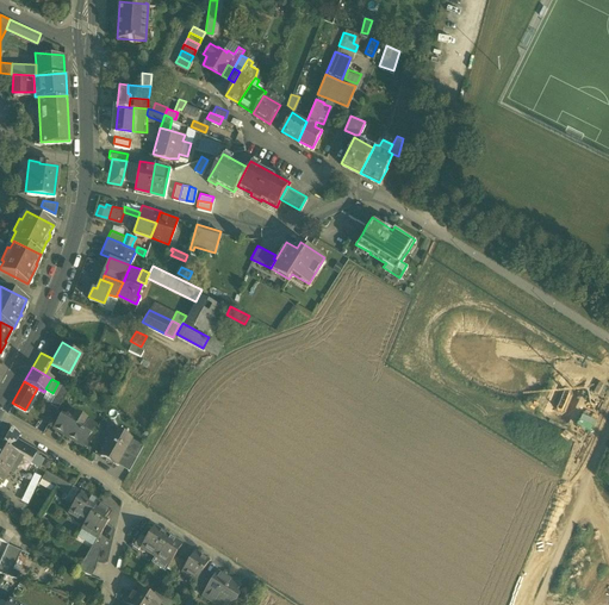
[(67,388),(58,382),(53,393),(54,393),(49,401),(56,405),(62,397),(67,388)]
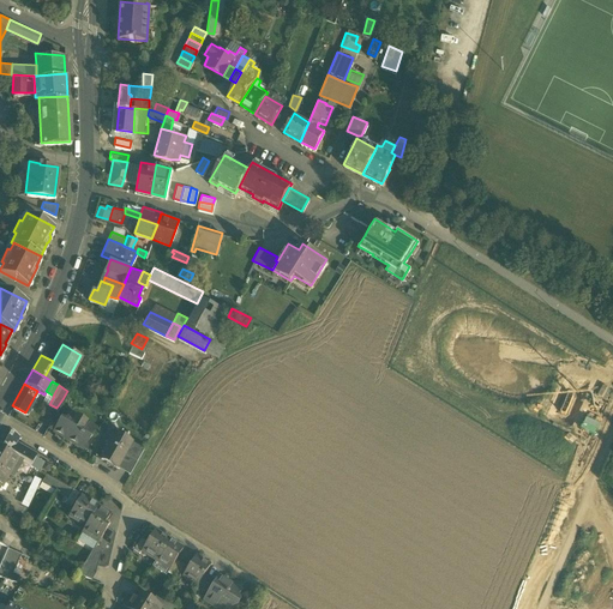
[(68,410),(64,420),(56,430),(61,434),(73,414),(68,410)]
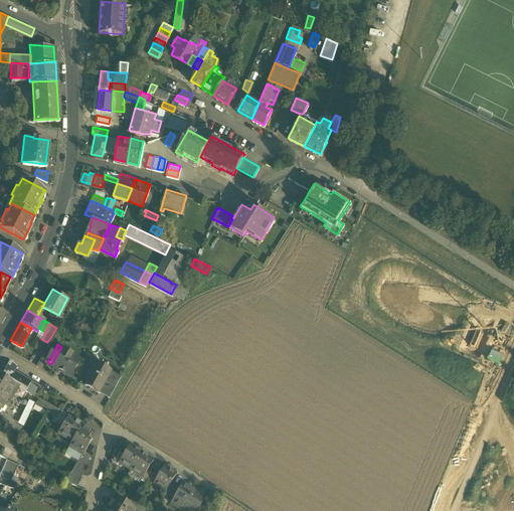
[(52,349),(46,346),(39,356),(47,361),(53,352),(51,350),(52,349)]
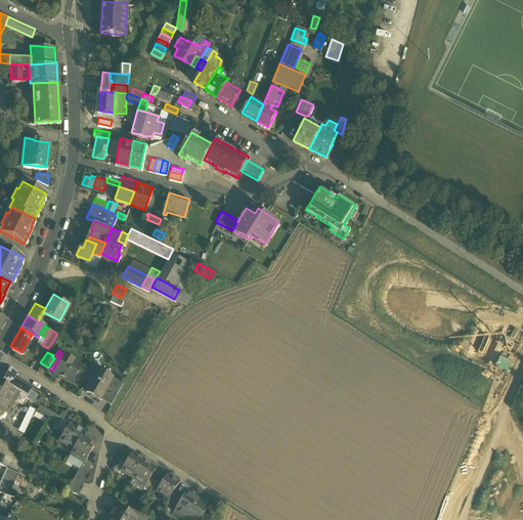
[(80,363),(62,353),(52,371),(70,381),(80,363)]
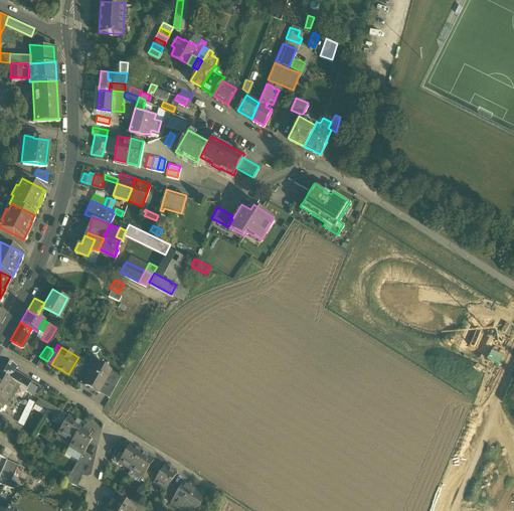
[(14,367),(0,358),(0,374),(17,384),(24,388),(28,381),(12,372),(14,367)]
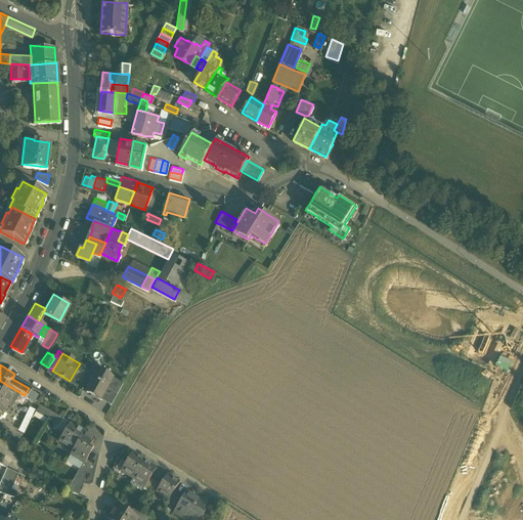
[(122,382),(95,366),(89,378),(91,379),(85,389),(98,397),(99,397),(105,385),(116,391),(122,382)]
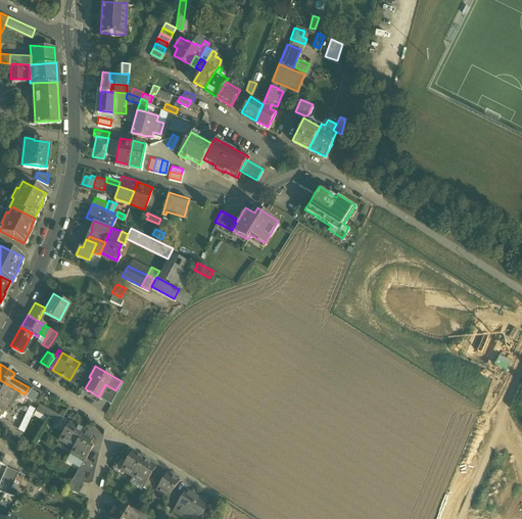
[(17,390),(0,380),(0,413),(9,396),(13,398),(17,390)]
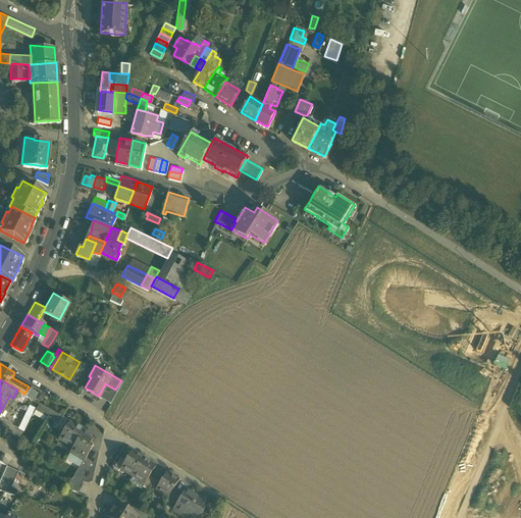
[(115,390),(105,383),(99,396),(109,401),(115,390)]
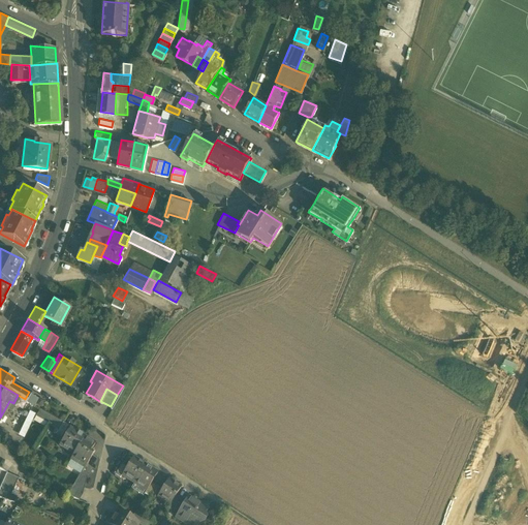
[(36,396),(29,392),(25,399),(32,403),(36,396)]
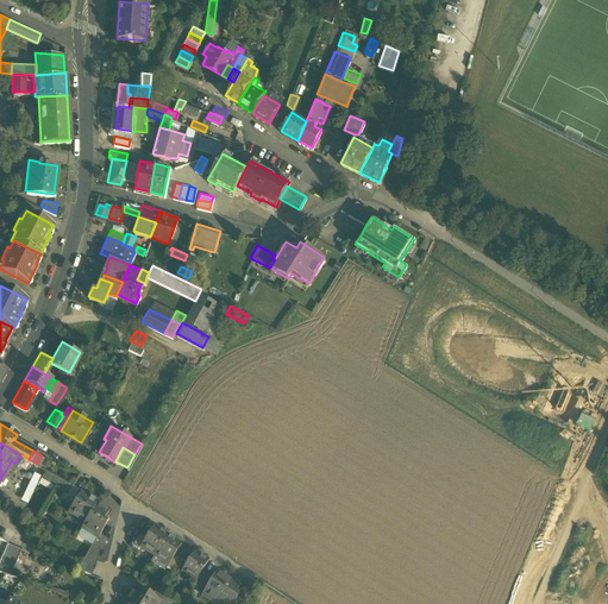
[(71,483),(46,469),(42,477),(66,491),(71,483)]
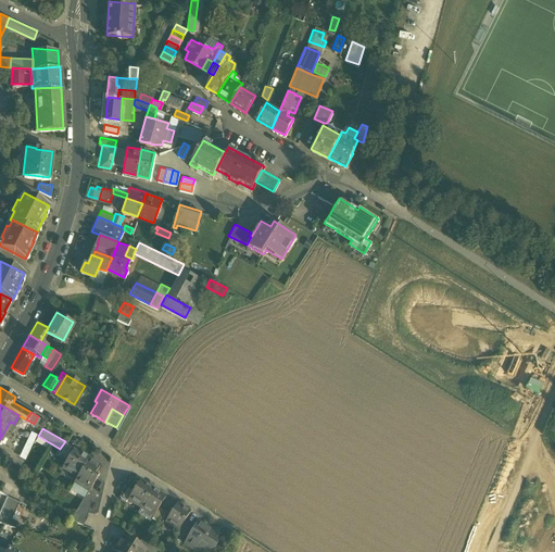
[(71,444),(65,440),(60,449),(58,453),(62,456),(66,450),(67,450),(71,444)]
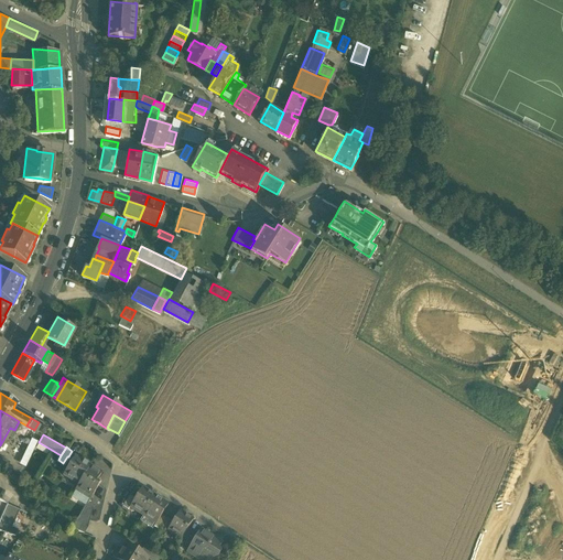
[(80,460),(73,454),(62,472),(77,482),(88,463),(89,462),(82,458),(80,460)]
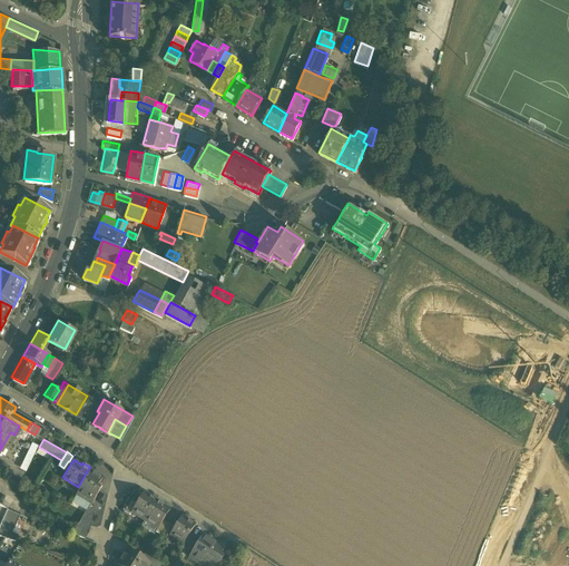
[(101,475),(89,468),(78,487),(75,491),(90,501),(97,489),(96,488),(99,481),(98,480),(101,475)]
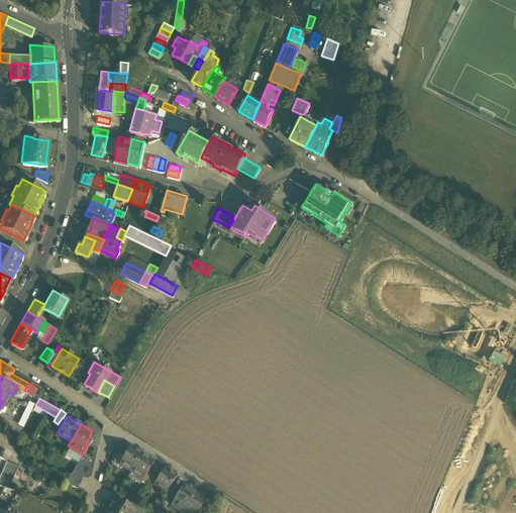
[(122,453),(118,460),(130,469),(140,451),(128,443),(122,453)]
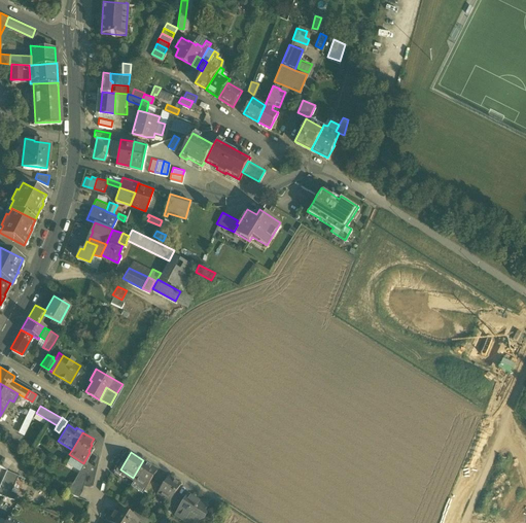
[(125,462),(119,459),(113,469),(118,473),(120,469),(125,462)]
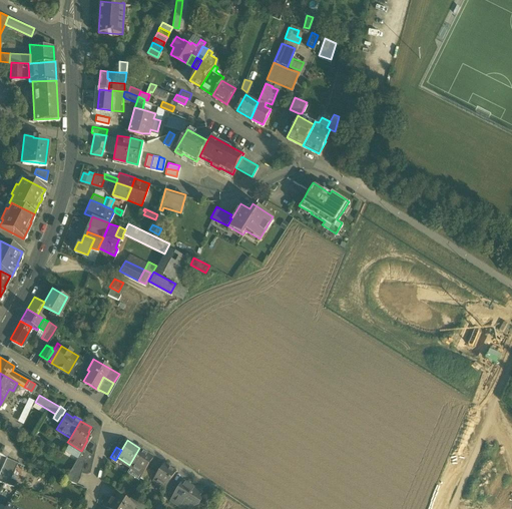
[(152,456),(139,448),(129,465),(141,473),(146,465),(152,456)]
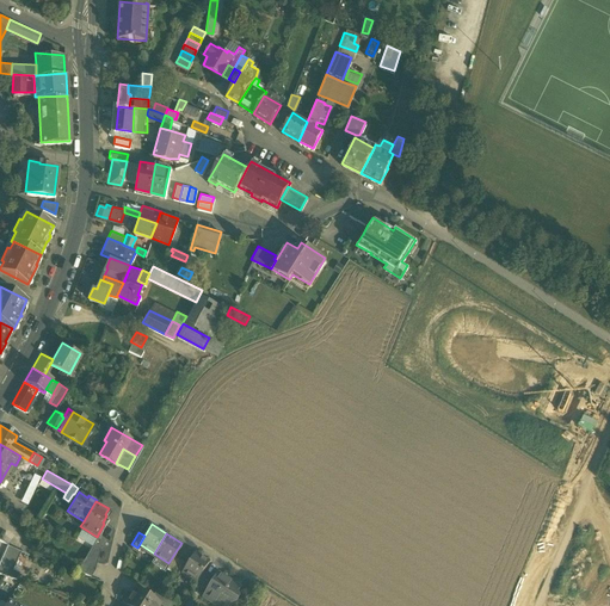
[(92,542),(80,562),(93,568),(99,545),(92,542)]
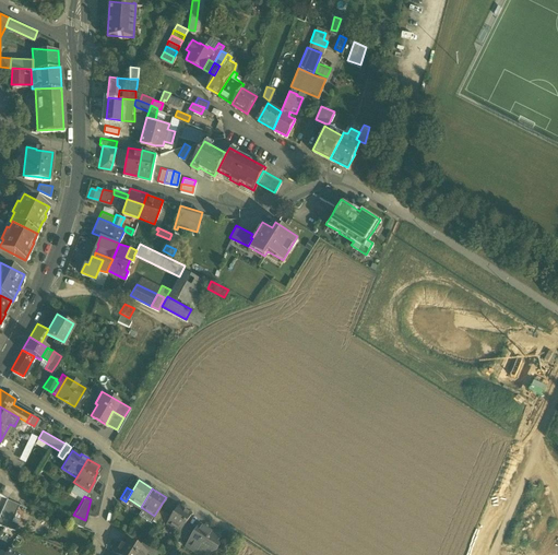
[(6,497),(0,508),(0,522),(8,526),(18,503),(6,497)]
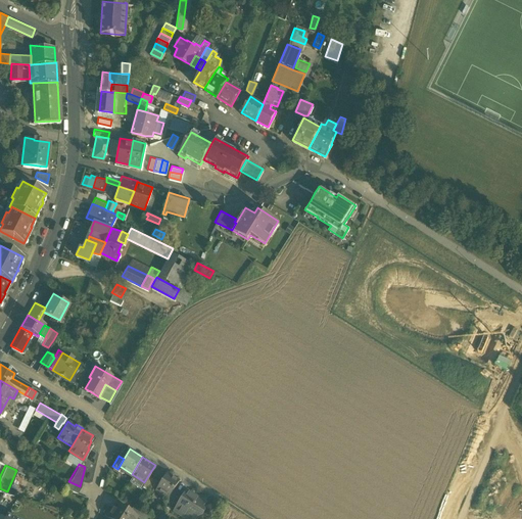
[(164,471),(163,474),(158,481),(154,488),(167,497),(173,486),(178,479),(164,471)]
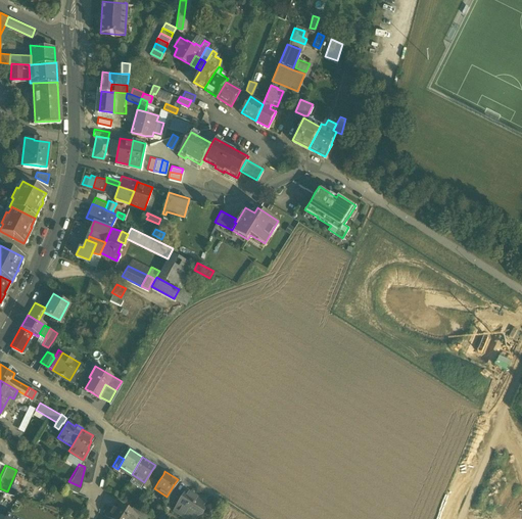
[(144,482),(142,485),(147,488),(153,477),(149,474),(144,482)]
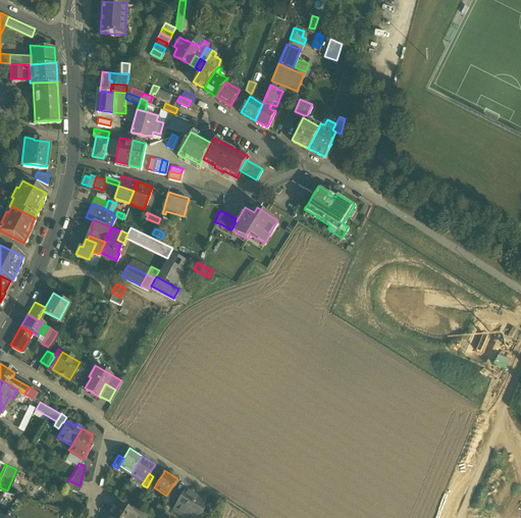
[(153,476),(147,487),(152,490),(154,487),(158,480),(153,476)]
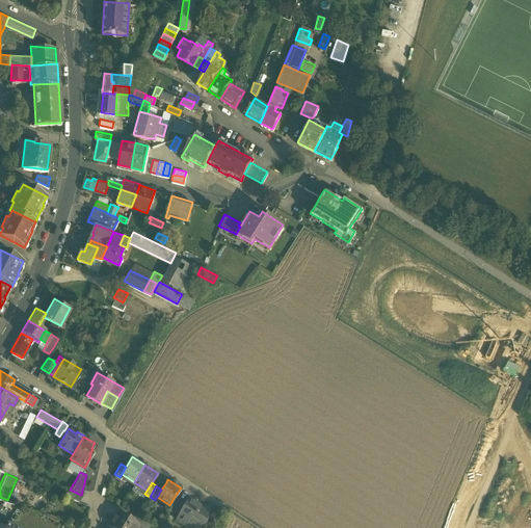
[(81,495),(70,490),(67,495),(78,500),(81,495)]
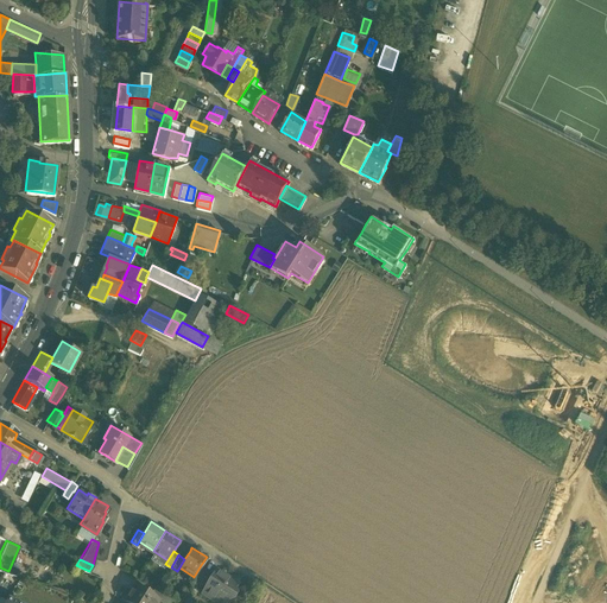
[(213,573),(201,565),(194,577),(206,585),(213,573)]
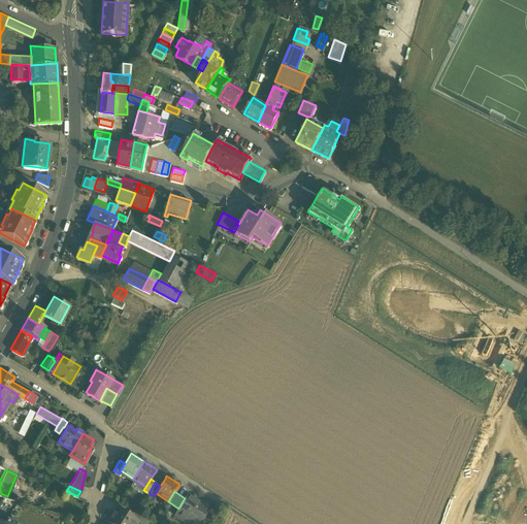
[(194,498),(189,495),(187,499),(185,498),(178,509),(175,512),(183,516),(182,517),(192,523),(196,518),(198,519),(202,518),(204,515),(203,511),(201,510),(204,503),(194,497),(194,498)]
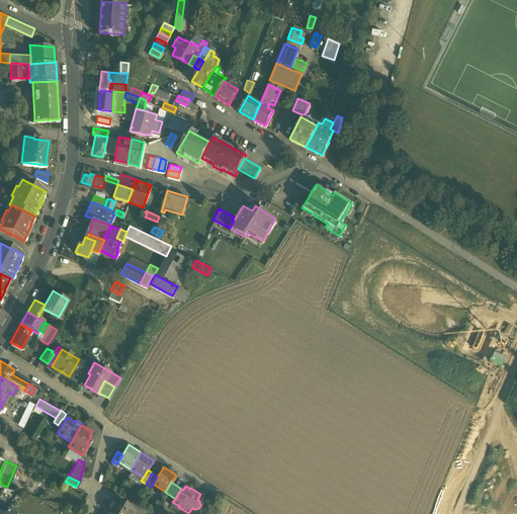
[(127,505),(114,496),(105,510),(111,513),(110,513),(132,513),(135,510),(135,509),(127,505)]
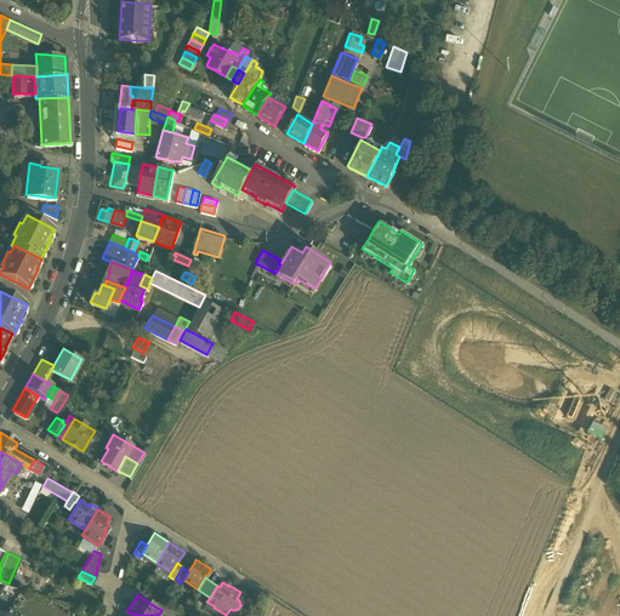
[(172,615),(176,611),(157,599),(153,605),(161,610),(161,611),(169,615),(172,615)]
